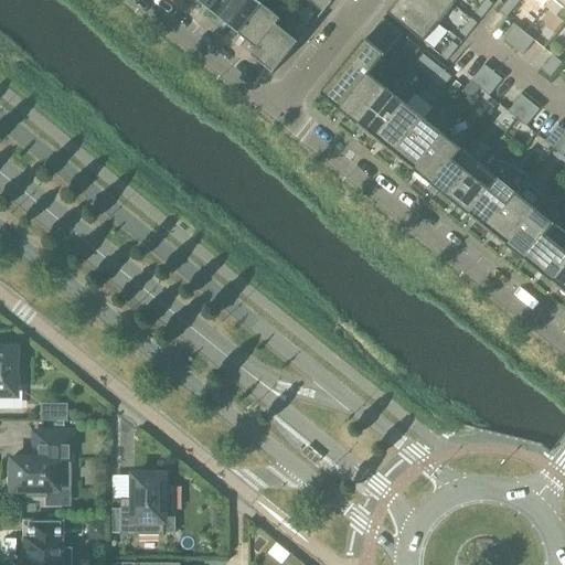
[(209,11),(220,20),(235,0),(205,0),(201,4),(204,7),(209,11)]
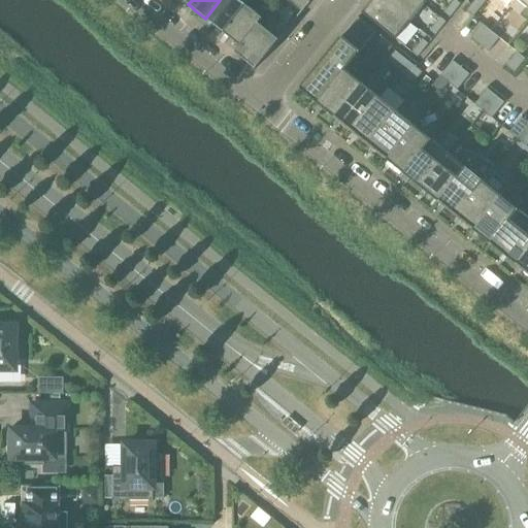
[(245,5),(238,0),(220,0),(205,19),(207,21),(212,24),(223,33),(245,5)]
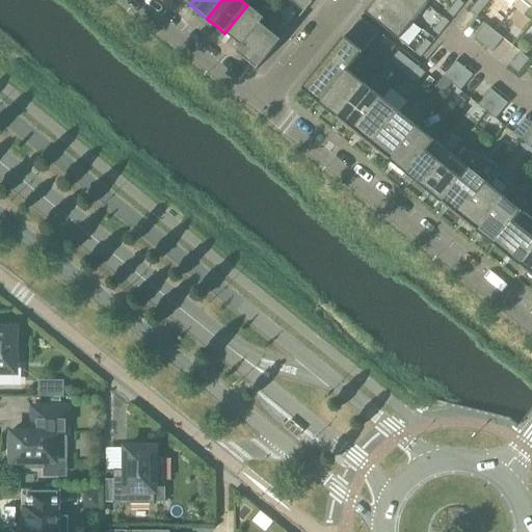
[(288,0),(303,12),(313,2),(309,0),(288,0)]
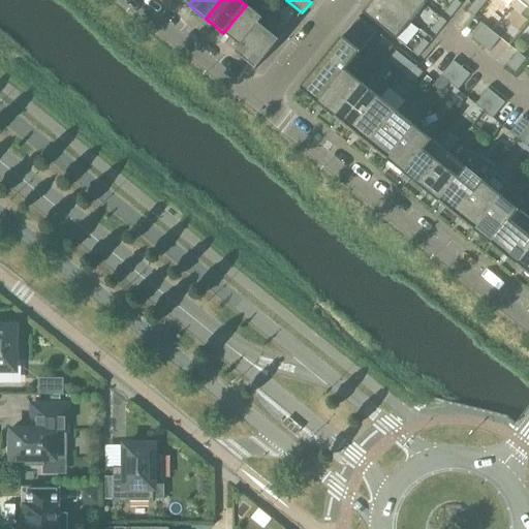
[(392,6),(383,0),(372,0),(363,12),(397,40),(411,22),(392,6)]
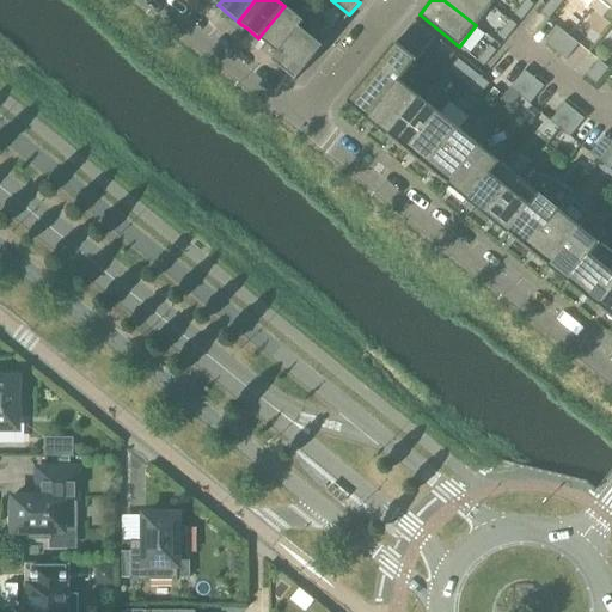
[(491,5),(484,0),(444,0),(453,7),(476,25),(491,5)]
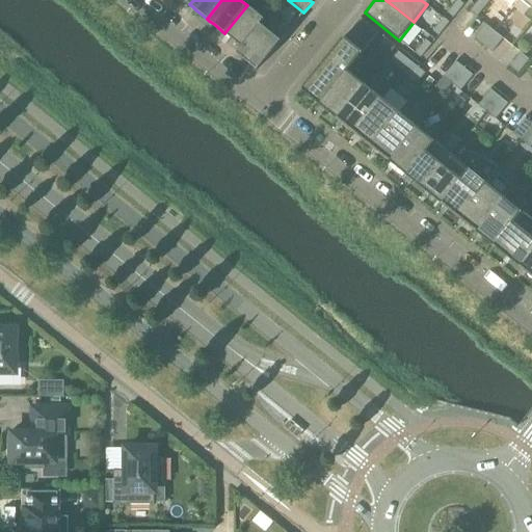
[(457,0),(447,12),(453,18),(464,4),(458,0),(457,0)]
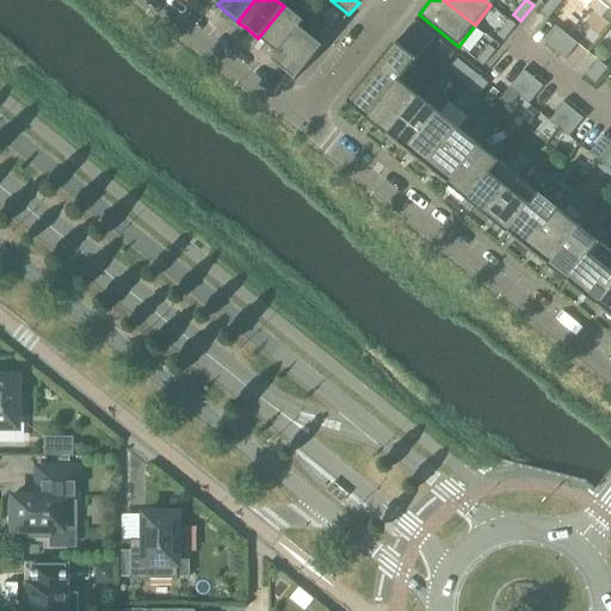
[(563,0),(550,0),(539,13),(548,20),(565,0),(563,0)]
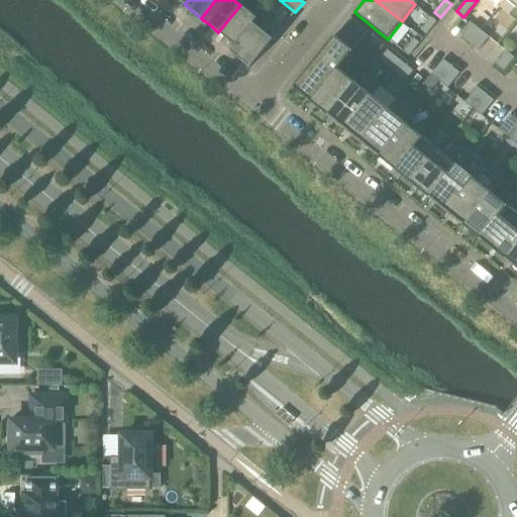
[(516,0),(506,0),(516,8),(516,0)]
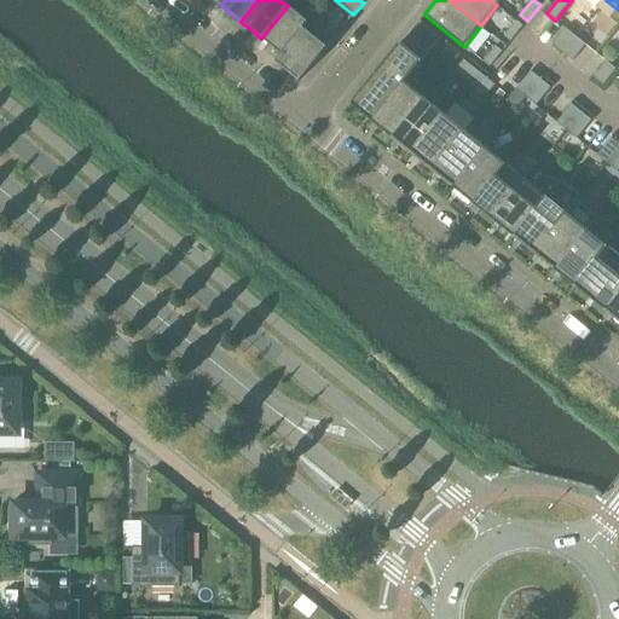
[(264,40),(268,45),(281,55),(307,22),(288,6),(261,39),(264,40)]
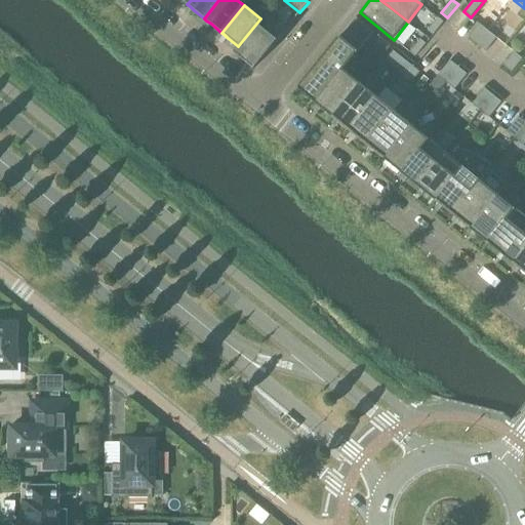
[(348,28),(366,42),(374,33),(356,17),(348,28)]
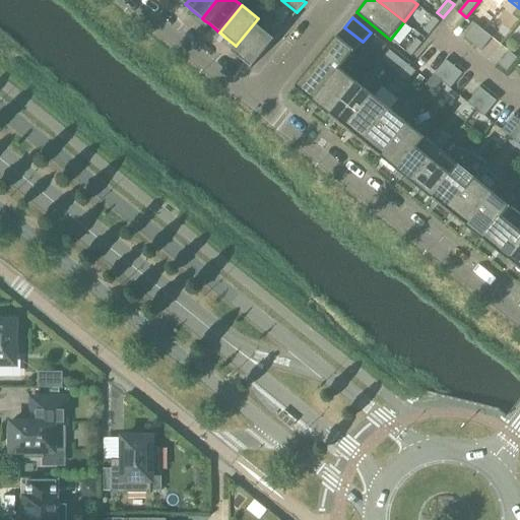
[(434,17),(424,30),(429,36),(440,22),(434,17)]
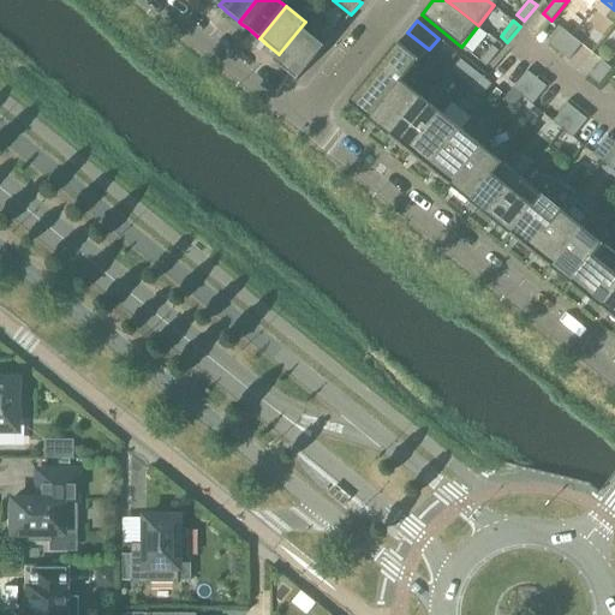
[(306,23),(305,22),(279,54),(273,61),(298,81),(326,47),(308,33),(302,28),(306,23)]
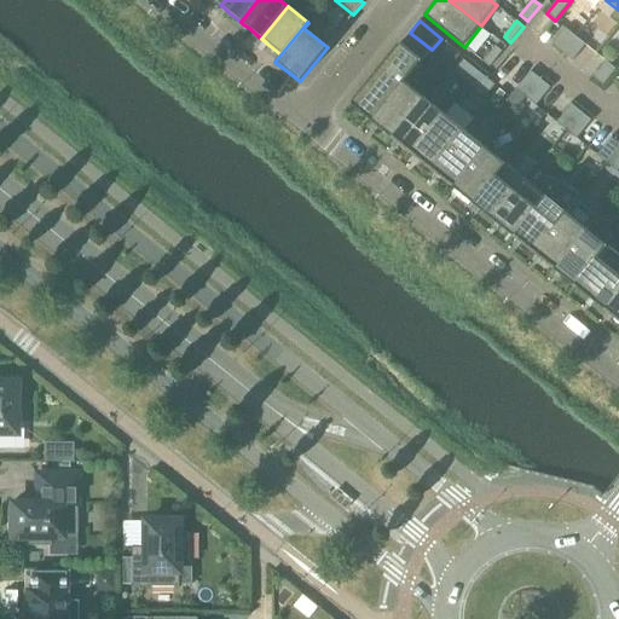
[(553,45),(562,53),(576,36),(566,28),(553,45)]
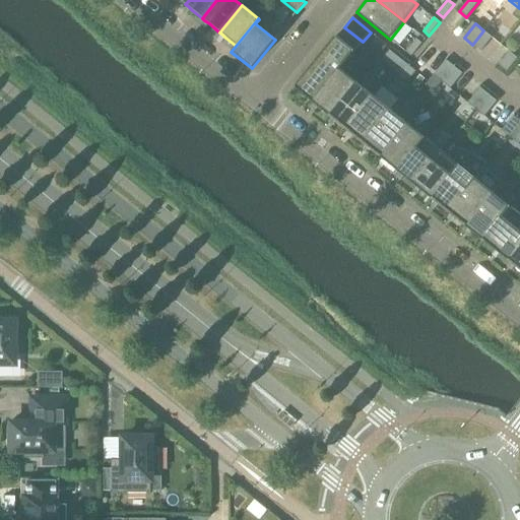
[(340,69),(363,42),(344,27),(296,87),(313,102),(340,69)]
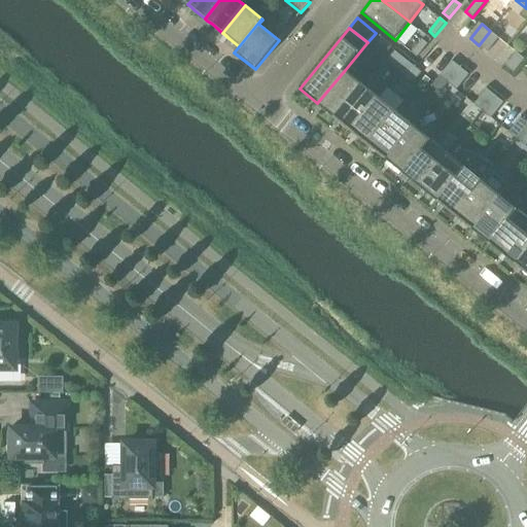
[(479,45),(488,51),(499,38),(490,31),(479,45)]
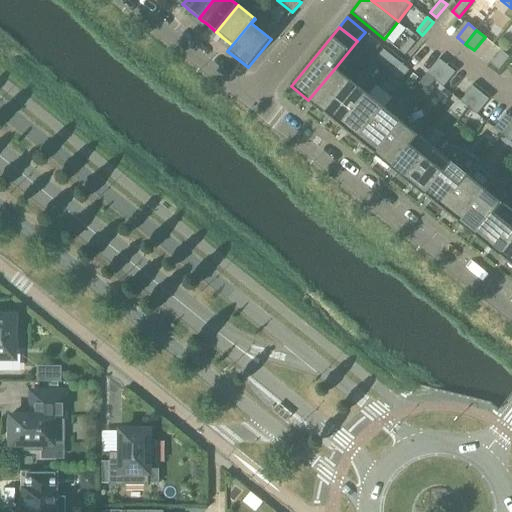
[(410,38),(400,51),(405,56),(416,43),(410,38)]
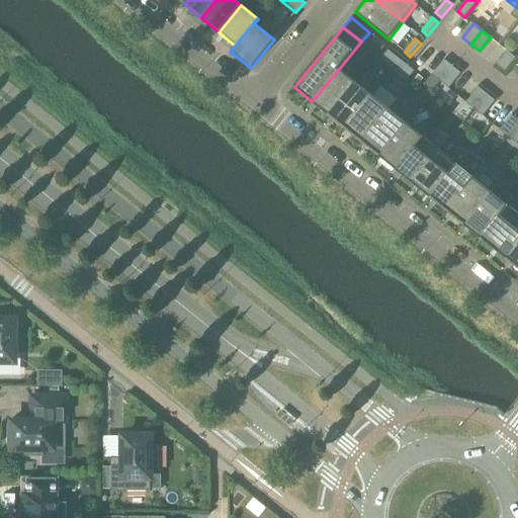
[(379,60),(393,71),(401,61),(389,50),(379,60)]
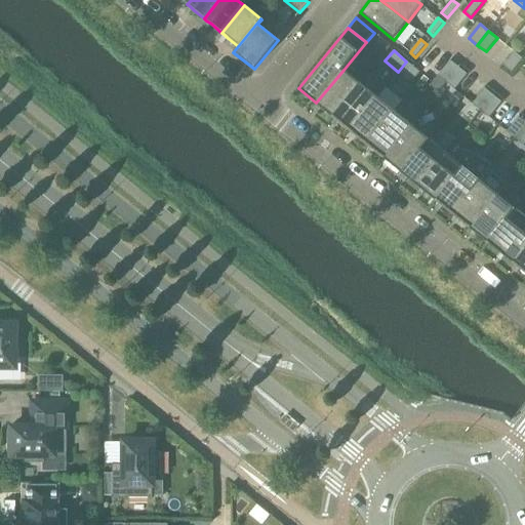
[(514,51),(502,66),(512,73),(523,58),(514,51)]
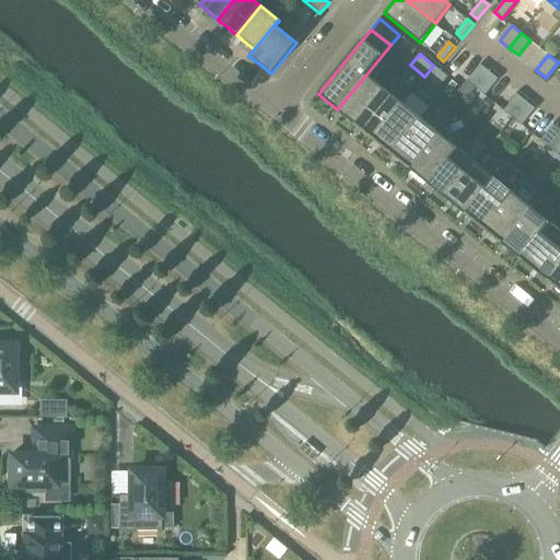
[(476,89),(489,72),(480,65),(466,81),(476,89)]
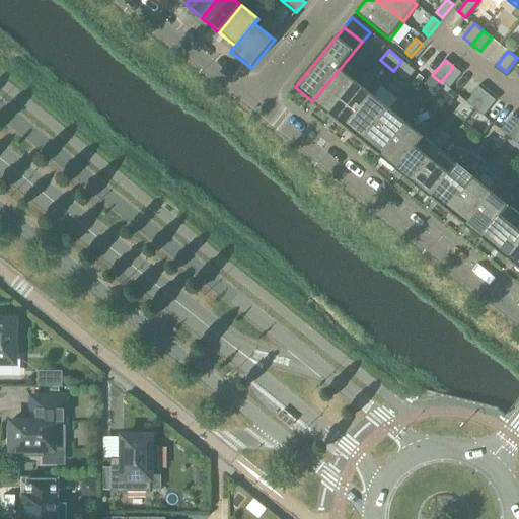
[(393,71),(406,82),(415,72),(410,67),(401,61),(393,71)]
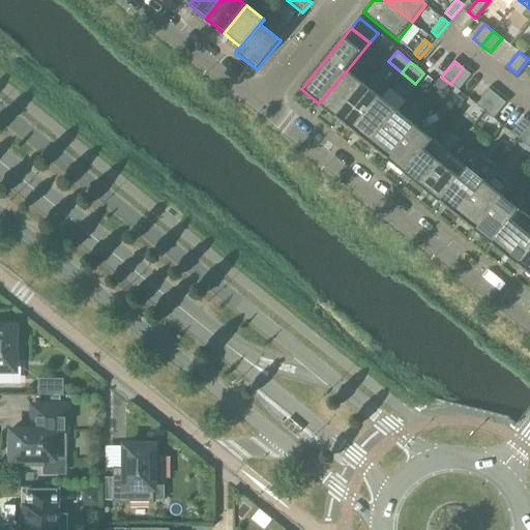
[(472,76),(463,68),(450,84),(459,91),(472,76)]
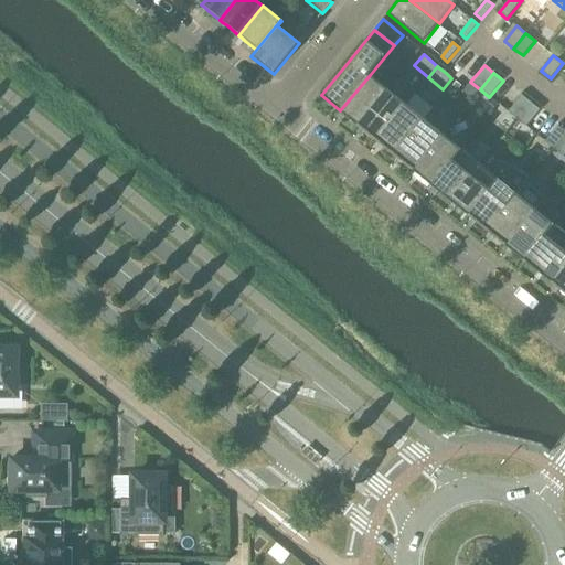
[(370,75),(340,110),(359,126),(387,89),(370,75)]
